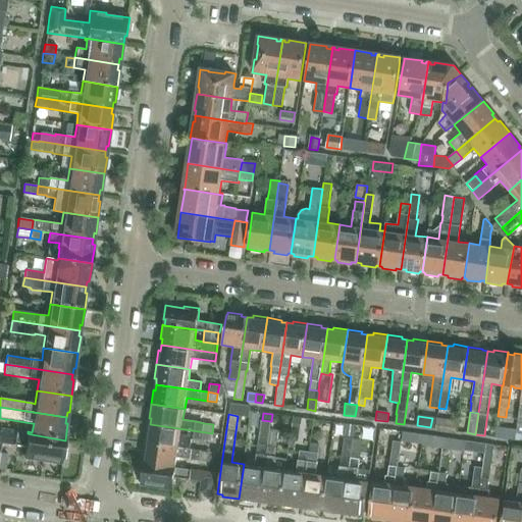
[(295,418),(293,428),(300,429),(302,419),(295,418)]
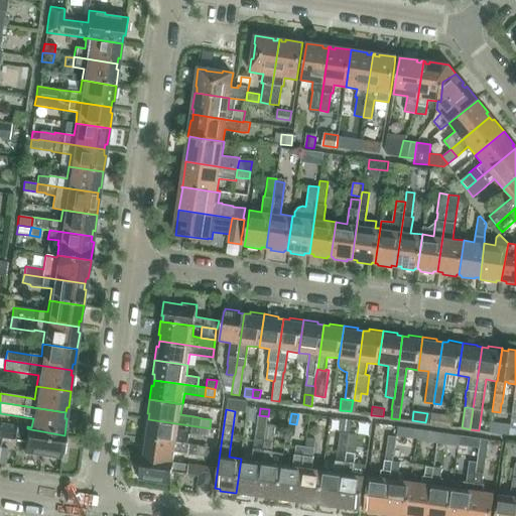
[(440,414),(432,413),(431,423),(439,424),(440,414)]
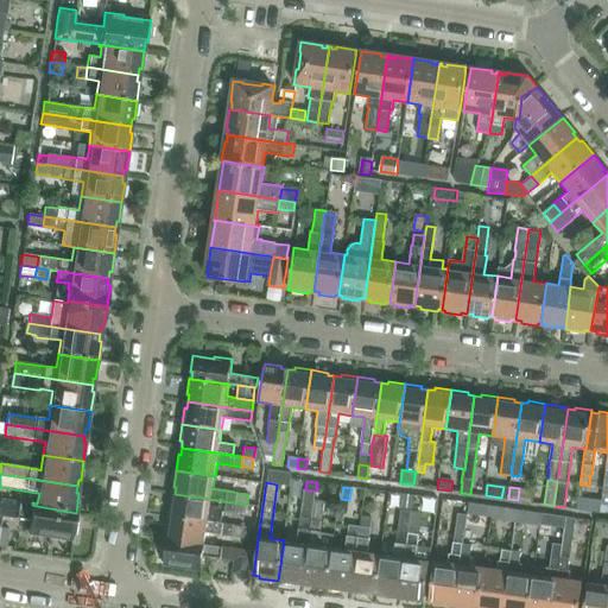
[(284,540),(278,581),(296,584),(297,582),(303,582),(314,499),(315,491),(305,489),(303,489),(296,542),(284,540)]
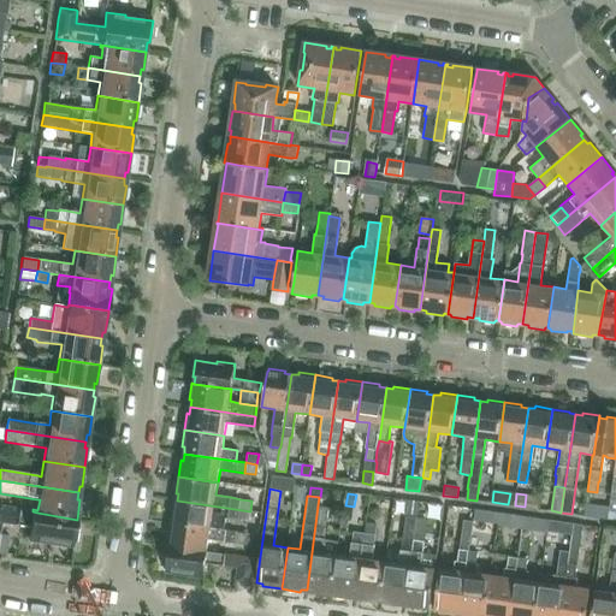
[(224,531),(226,519),(249,521),(250,511),(177,501),(176,507),(173,507),(171,523),(173,523),(224,531)]
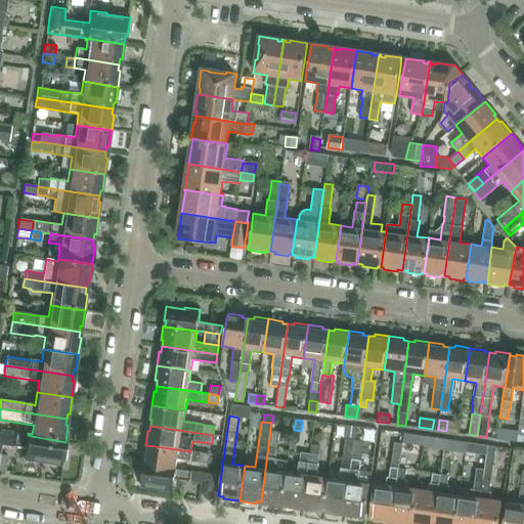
[(347,426),(344,445),(353,446),(356,427),(347,426)]
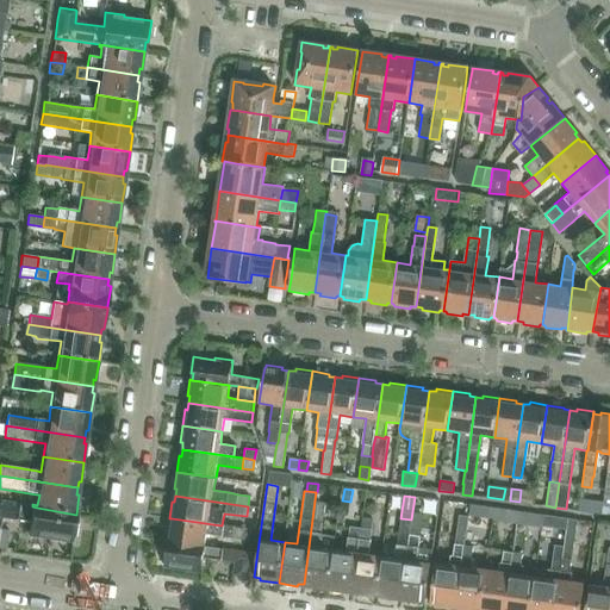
[(0,517),(30,522),(29,533),(29,535),(37,536),(49,537),(49,536),(54,536),(54,539),(74,542),(76,524),(75,523),(75,516),(76,515),(37,508),(32,506),(0,500),(0,517)]
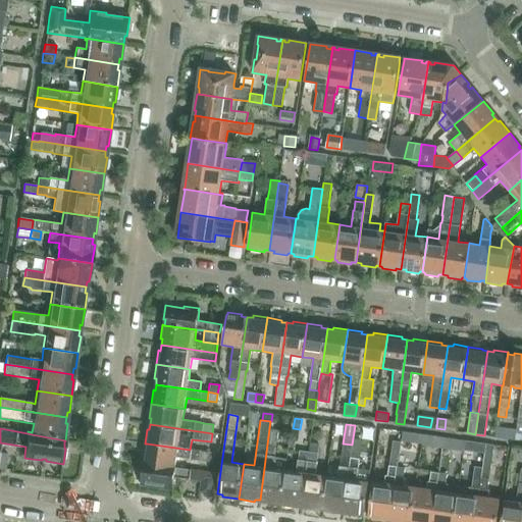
[(269,428),(260,500),(264,501),(264,503),(280,505),(284,470),(273,468),(276,447),(275,447),(277,429),(269,428)]
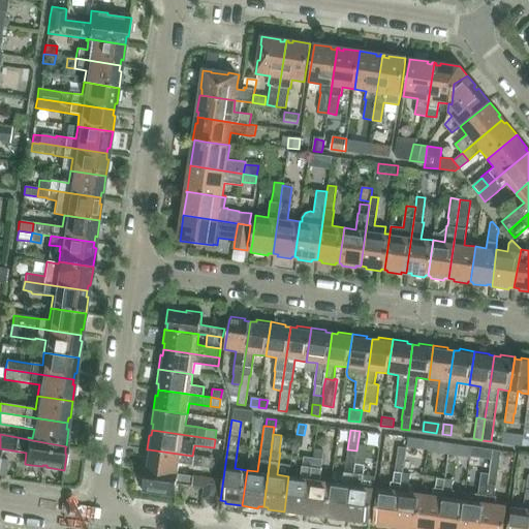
[(407,437),(406,446),(427,449),(429,440),(407,437)]
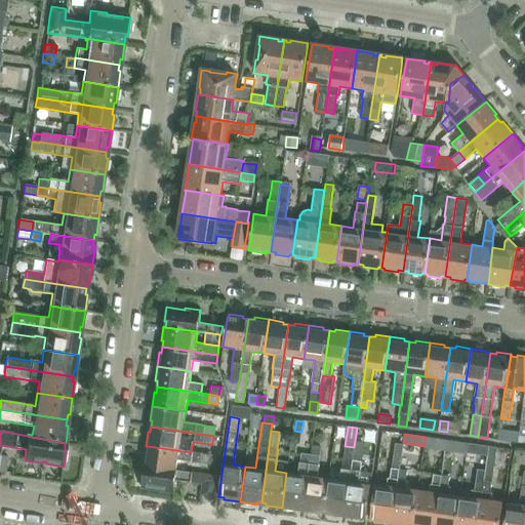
[(423,446),(423,448),(445,450),(446,440),(447,439),(426,437),(423,446)]
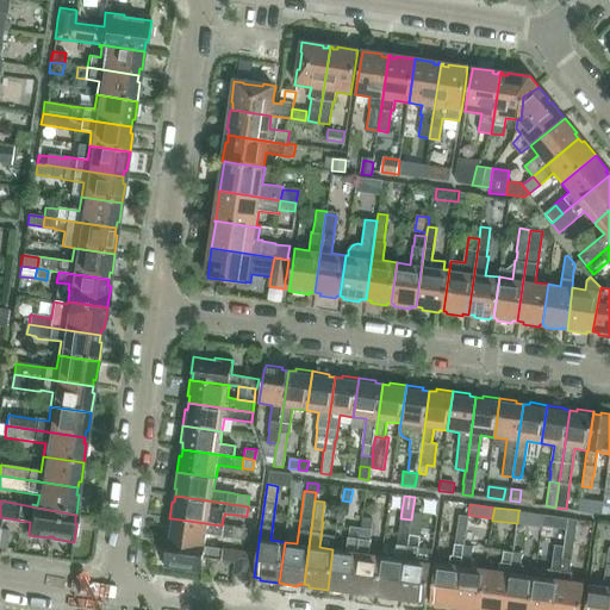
[(518,511),(517,523),(541,527),(543,515),(518,511)]
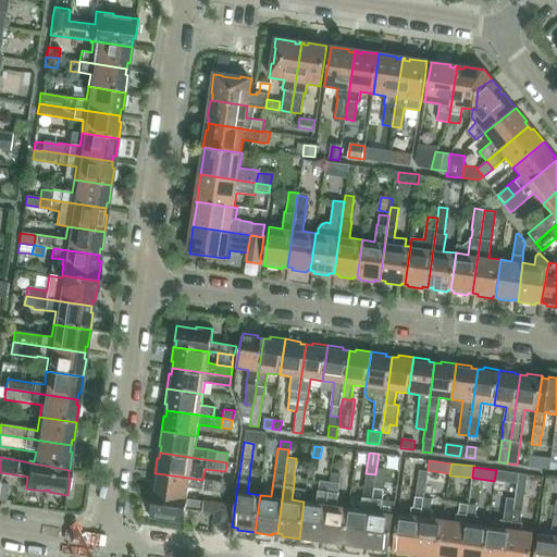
[(397,512),(394,541),(393,552),(410,555),(410,553),(416,553),(423,497),(424,497),(428,471),(418,470),(413,506),(411,506),(410,514),(397,512)]
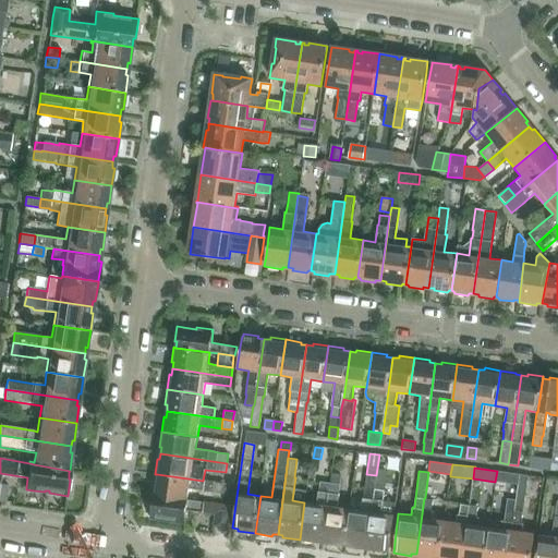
[(497,471),(495,482),(518,485),(519,474),(497,471)]
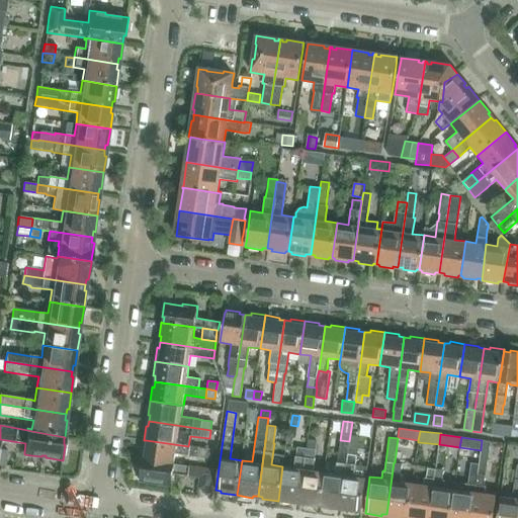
[(308,439),(307,448),(316,449),(317,440),(308,439)]
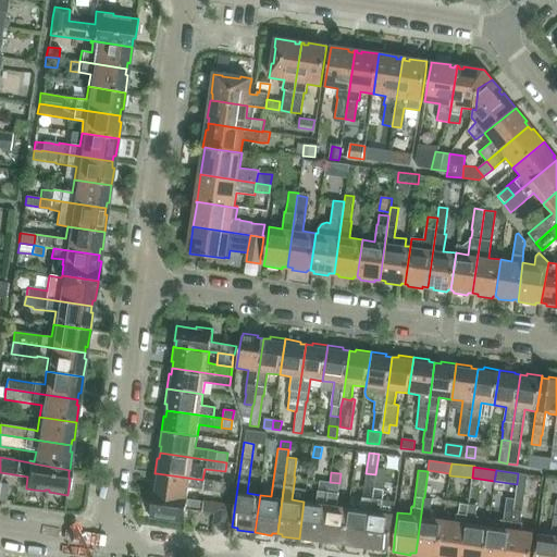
[(231,494),(233,483),(202,480),(157,473),(156,480),(153,480),(151,493),(187,498),(189,487),(211,491),(221,492),(221,493),(231,494)]
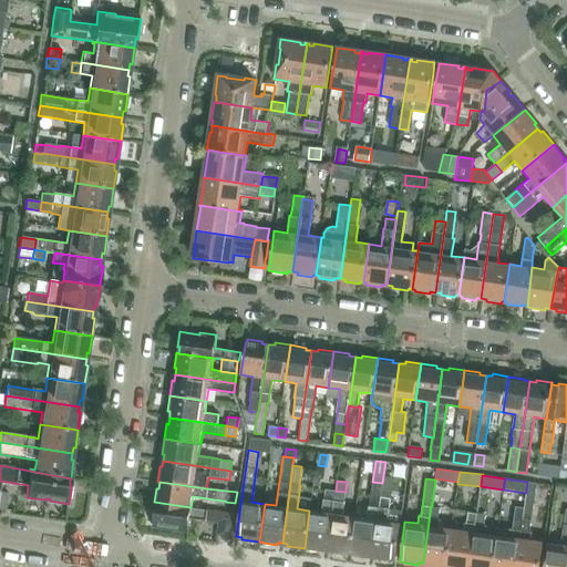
[(354,516),(349,555),(367,557),(367,555),(372,556),(381,496),(382,484),(382,483),(372,482),(371,495),(370,495),(367,518),(354,516)]
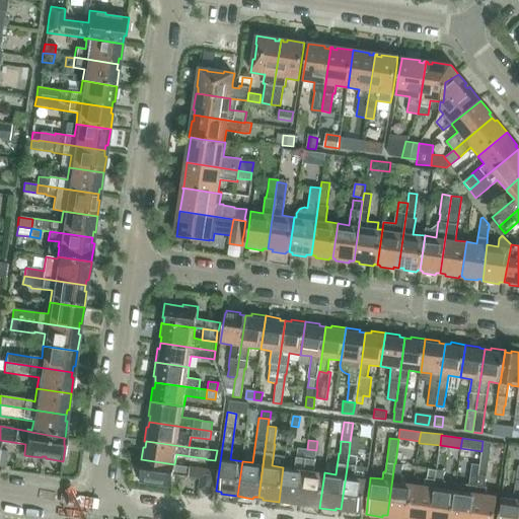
[(479,464),(471,518),(494,518),(497,496),(496,496),(486,494),(487,487),(485,487),(491,442),(483,441),(482,451),(479,464)]
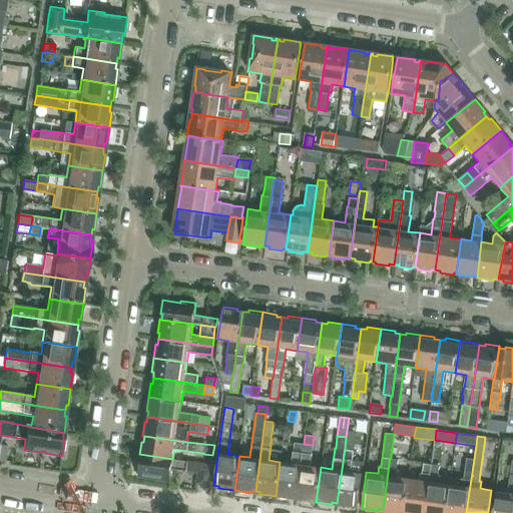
[(346,438),(345,449),(354,450),(355,442),(355,439),(346,438)]
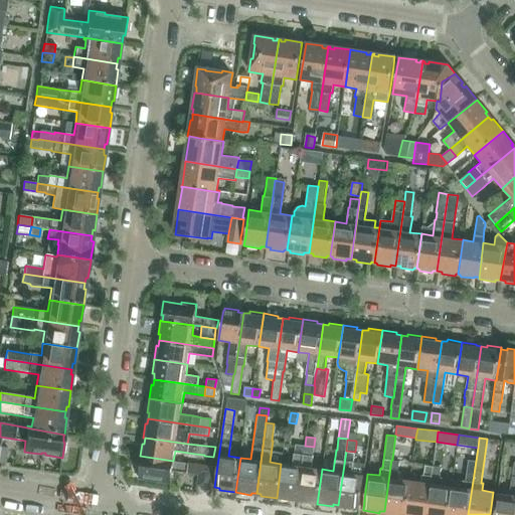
[(281,464),(277,498),(292,500),(293,498),(297,499),(304,445),(295,444),(292,465),(281,464)]
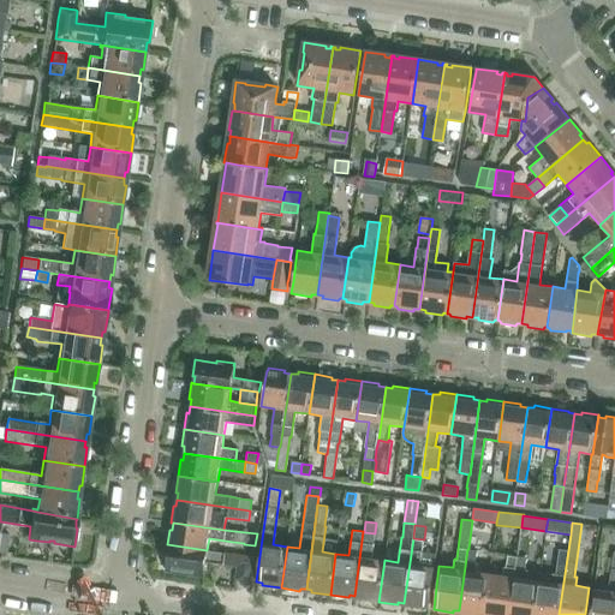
[(363,531),(354,596),(360,597),(360,599),(378,602),(384,560),(371,559),(375,533),(364,532),(363,531)]
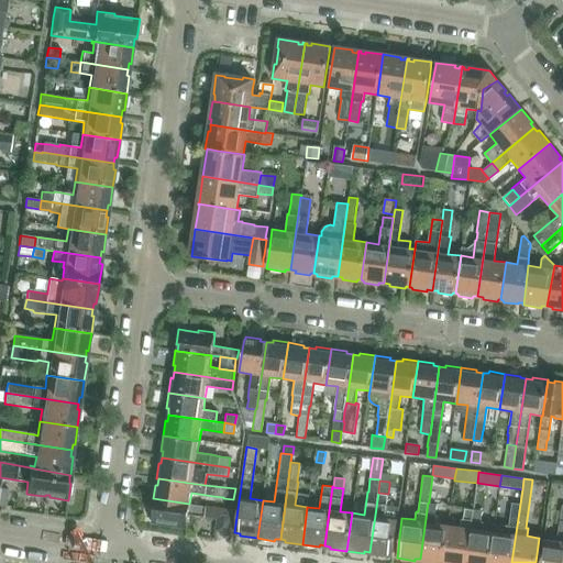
[(378,493),(370,552),(375,552),(374,554),(393,558),(394,547),(398,519),(385,517),(388,494),(378,493)]
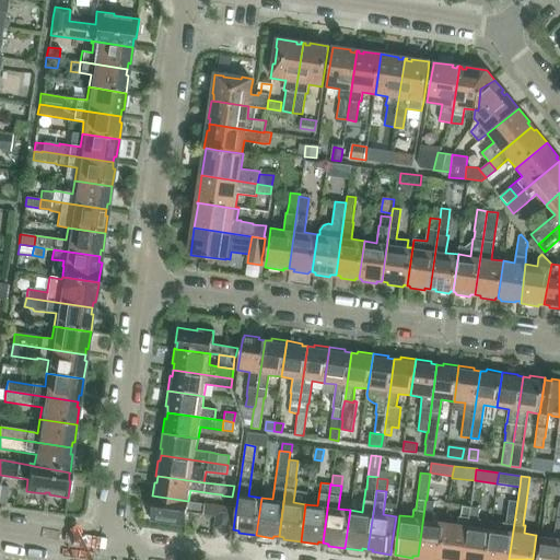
[(185,523),(186,523),(187,514),(187,512),(217,516),(214,527),(229,529),(232,508),(188,501),(152,496),(152,497),(154,497),(153,503),(151,503),(149,517),(168,521),(168,523),(185,525),(185,523)]
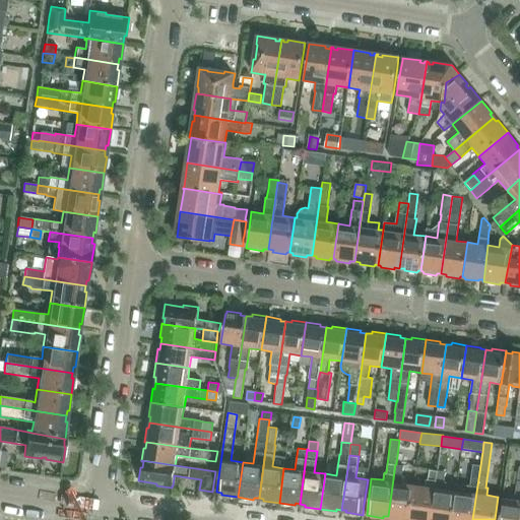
[(401,474),(403,465),(396,464),(395,464),(388,516),(393,517),(392,519),(399,519),(408,519),(413,484),(402,482),(403,475),(401,474)]
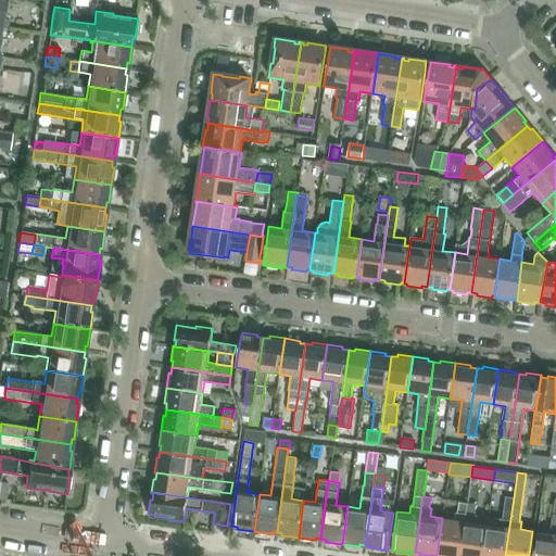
[(488,525),(482,555),(505,555),(514,497),(504,496),(502,519),(500,518),(498,526),(488,525)]
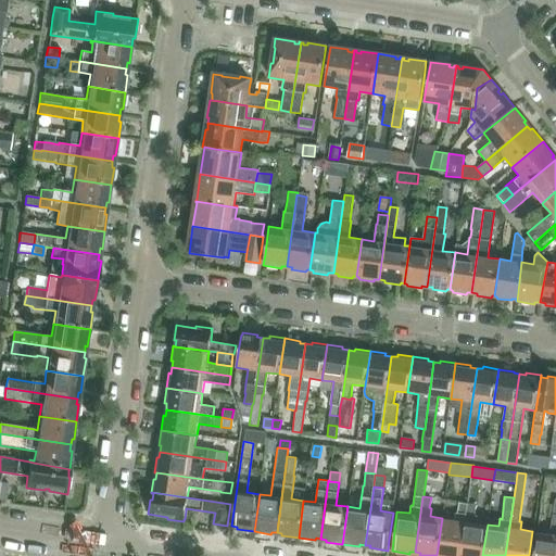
[(555,555),(555,497),(555,498),(552,526),(551,526),(550,533),(536,532),(533,555),(555,555)]
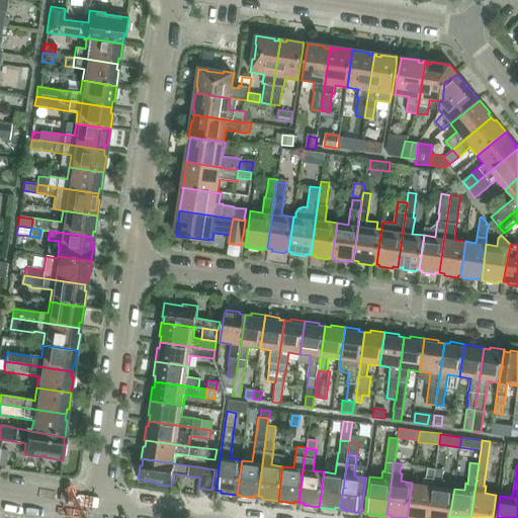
[(412,483),(407,517),(428,517),(435,468),(428,467),(426,478),(424,478),(423,484),(412,483)]
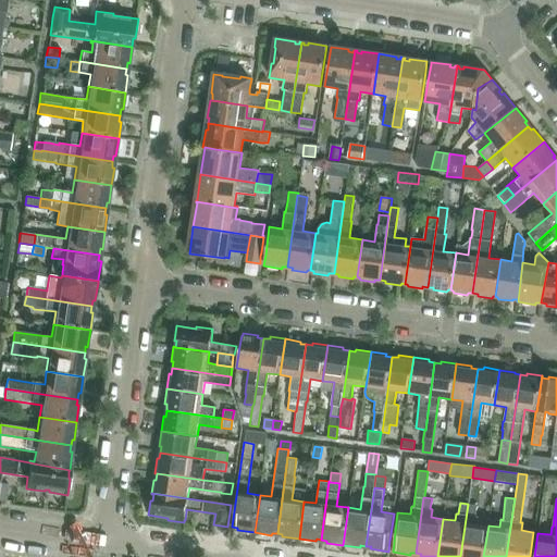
[(468,504),(460,556),(483,556),(489,525),(490,518),(474,516),(477,505),(468,504)]
